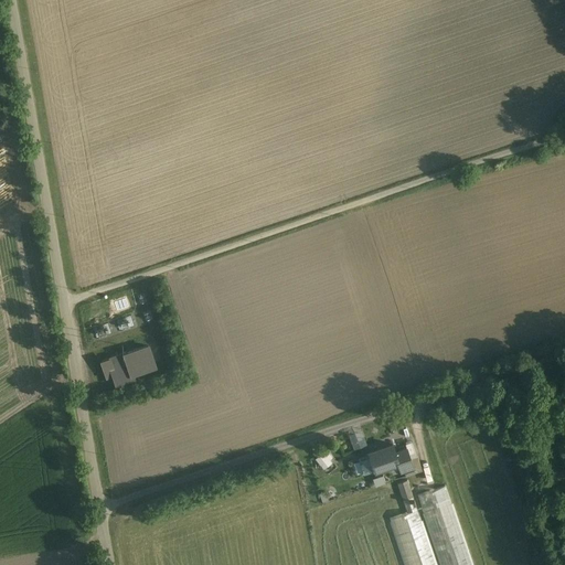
[(147,345),(100,361),(106,377),(113,375),(116,383),(134,377),(131,374),(155,366),(147,345)]
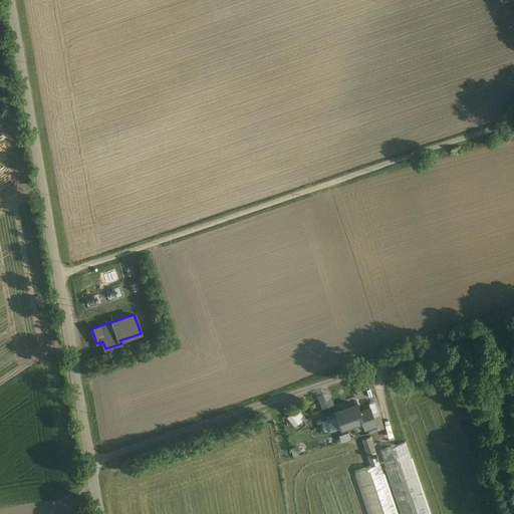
[(332,404),(327,391),(318,395),(323,407),(332,404)]
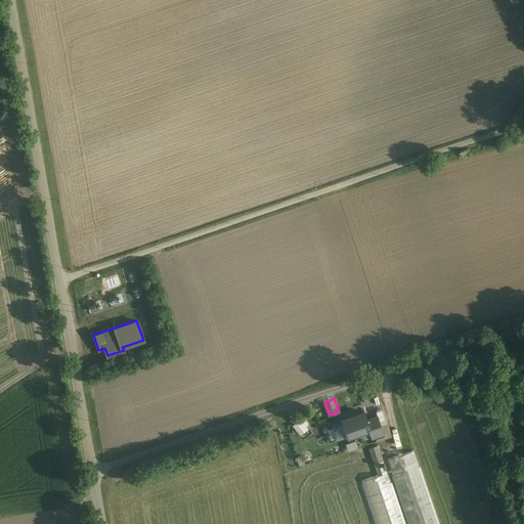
[(363,411),(342,419),(348,436),(368,429),(369,429),(365,419),(363,411)]
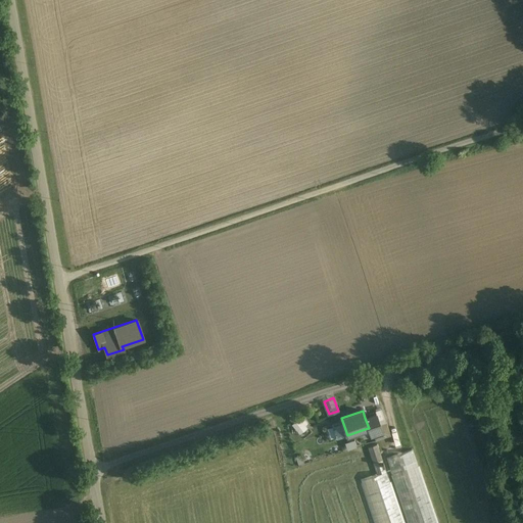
[(376,414),(365,418),(369,428),(368,428),(371,435),(373,435),(382,432),(379,424),(376,414)]
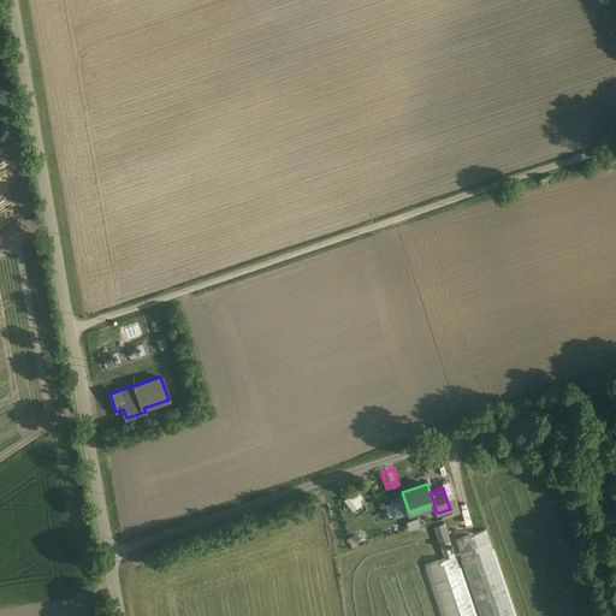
[(368,508),(355,490),(344,498),(357,516),(368,508)]
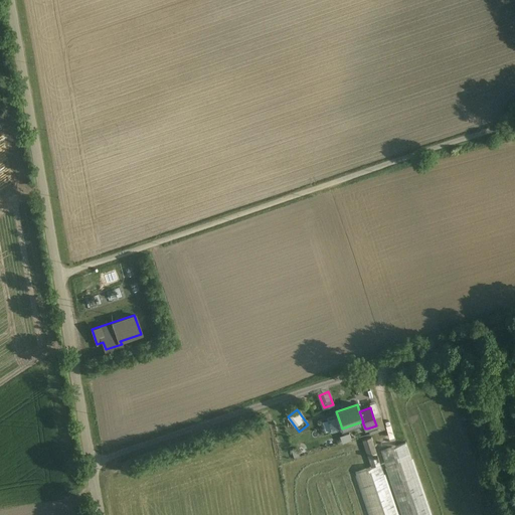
[(379,415),(373,417),(376,425),(367,428),(369,434),(384,428),(379,415)]
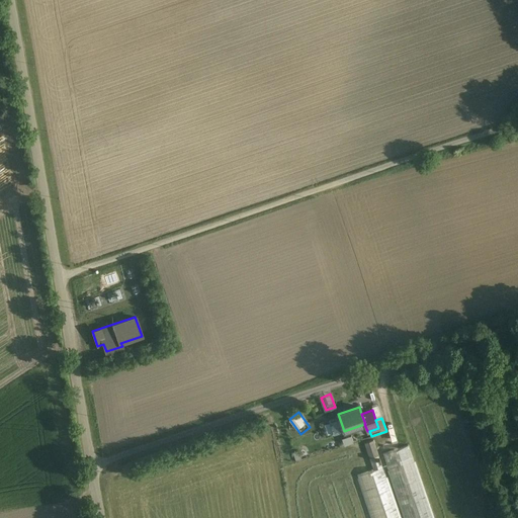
[(517,423),(508,425),(511,439),(517,437),(517,423)]
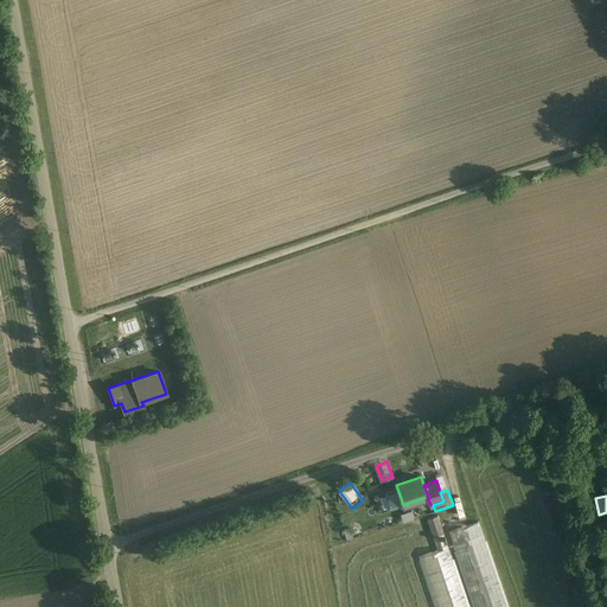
[(438,516),(426,519),(436,550),(447,547),(438,516)]
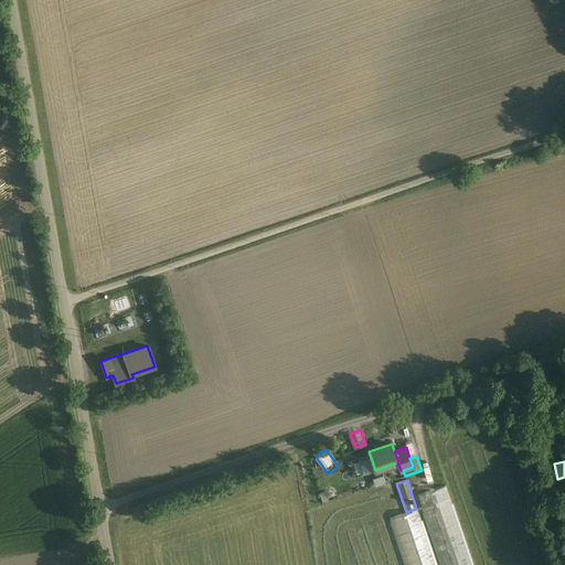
[(471,564),(445,486),(416,494),(439,564),(471,564)]
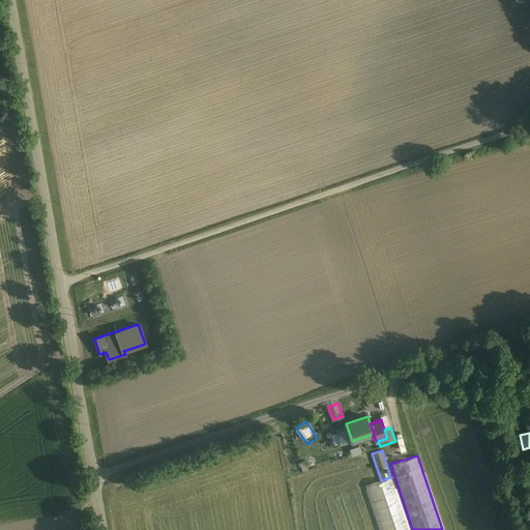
[(376,482),(364,487),(379,529),(408,529),(390,477),(381,480),(376,482)]
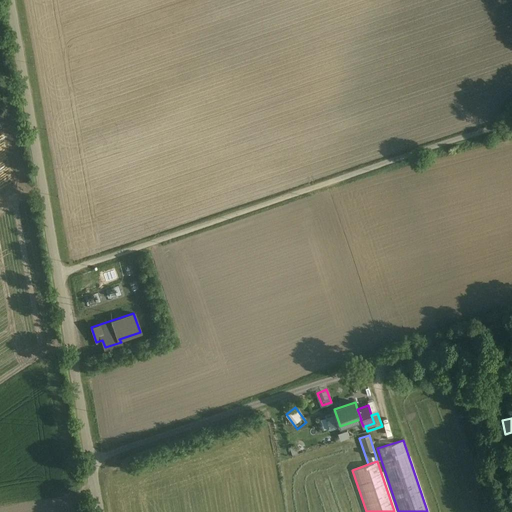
All buildings are outlined.
